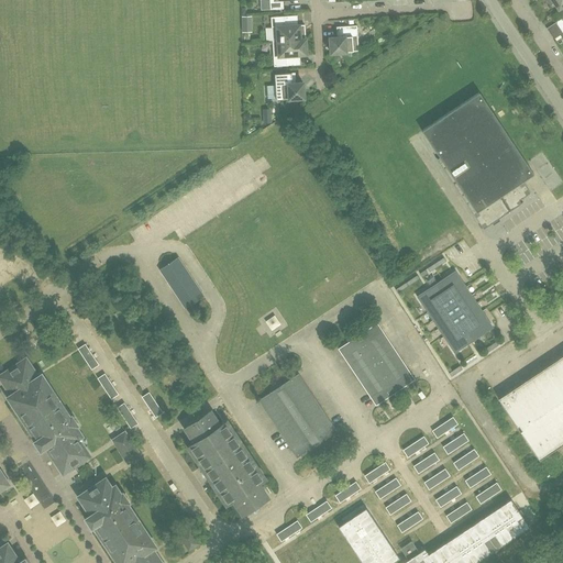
[(269,0),(271,10),(284,9),(283,0),(269,0)]
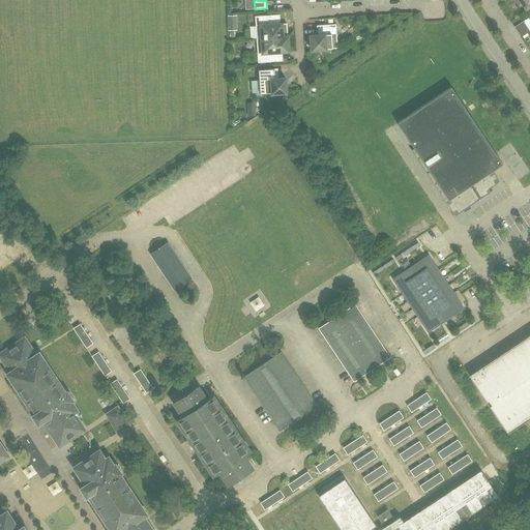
[(526,8),(529,5),(529,0),(513,0),(518,5),(522,3),(526,8)]
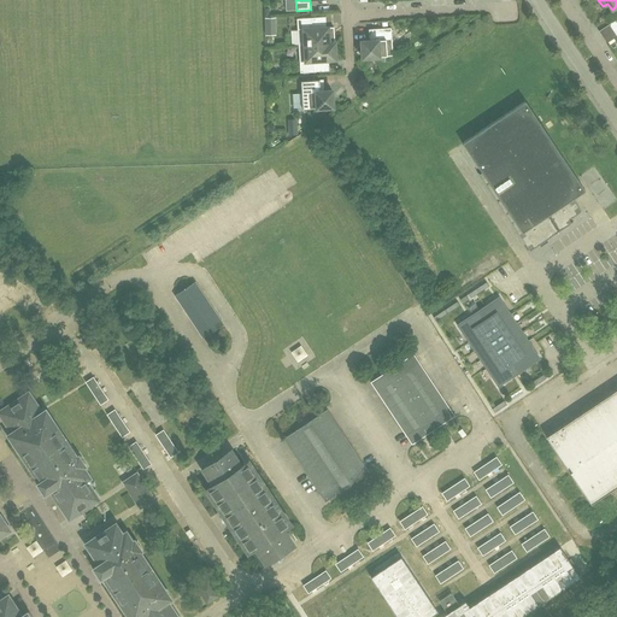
[(264,18),(265,35),(276,35),(276,17),(264,18)]
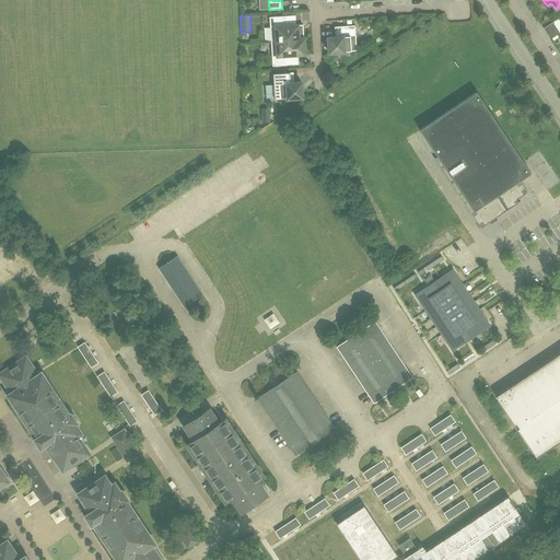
[(269,18),(271,42),(304,39),(303,25),(283,26),(282,16),(269,18)]
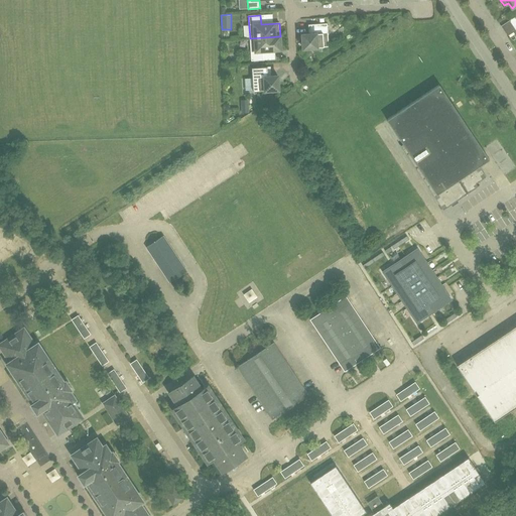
[(311,33),(302,34),(302,48),(329,46),(327,23),(311,24),(311,33)]
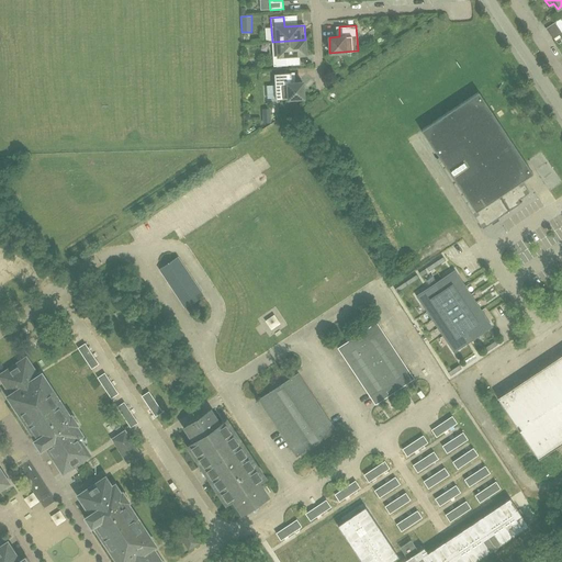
[(306,55),(305,40),(272,42),(273,66),(287,66),(285,56),(306,55)]
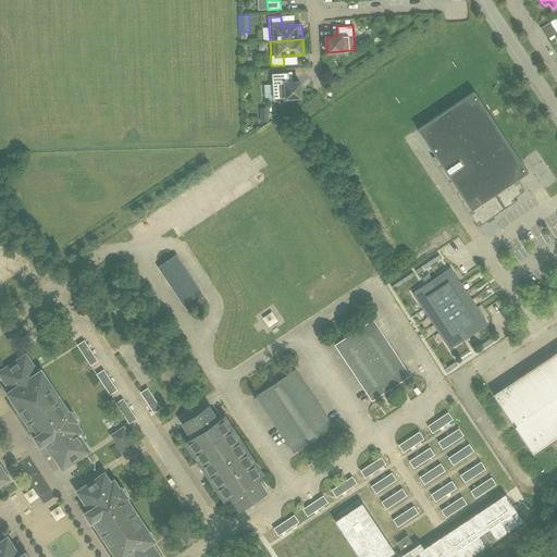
[(288,72),(272,73),(273,98),(300,97),(299,82),(289,83),(288,72)]
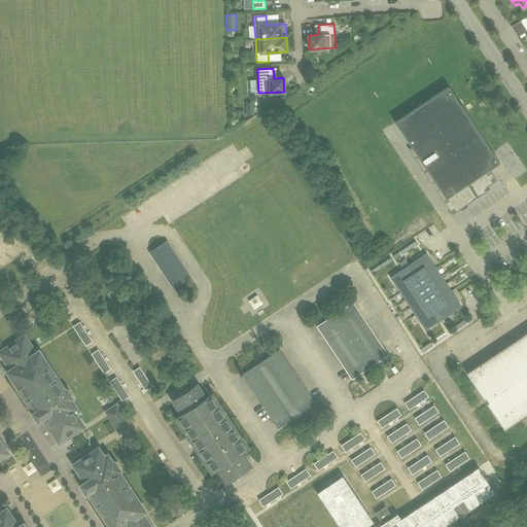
[(449,88),(395,123),(413,148),(410,150),(453,215),(489,191),(487,188),(497,181),(490,170),(500,164),(449,88)]
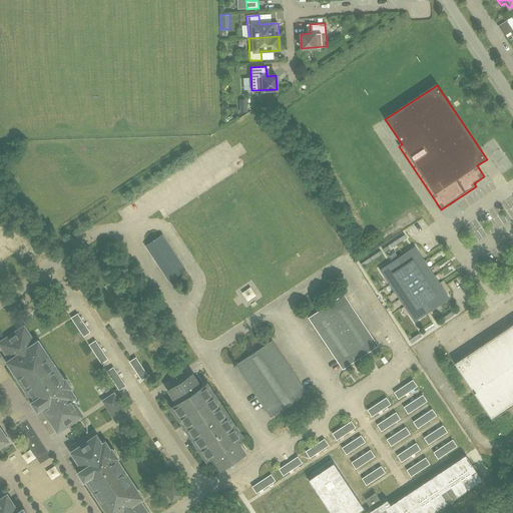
[(392,247),(407,237),(405,234),(389,244),(392,247)]
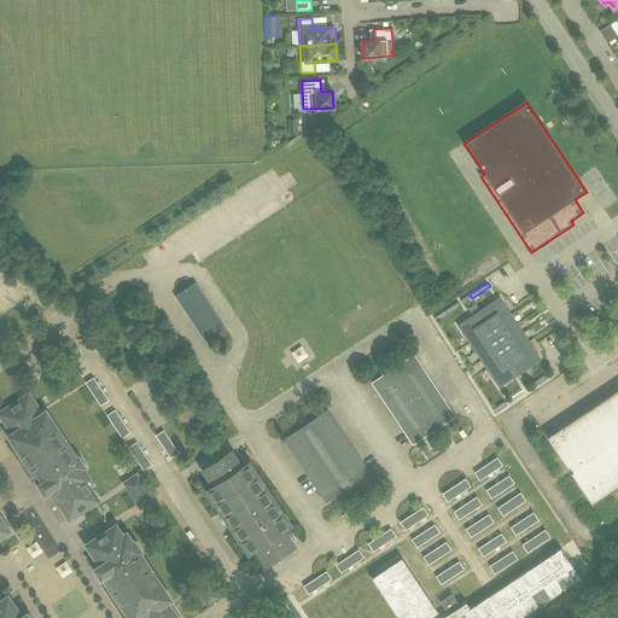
[(176,297),(204,339),(225,326),(197,284),(176,297)]
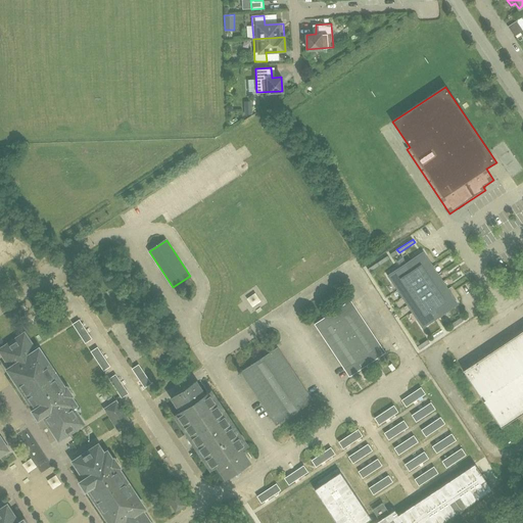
[(388,277),(423,328),(458,304),(424,252),(388,277)]
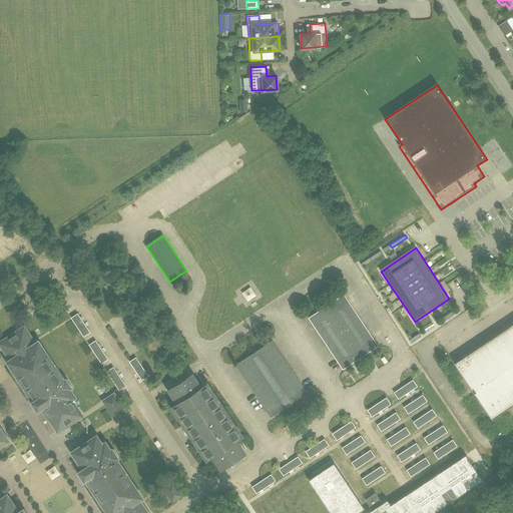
[(363,268),(383,253),(380,250),(360,264),(363,268)]
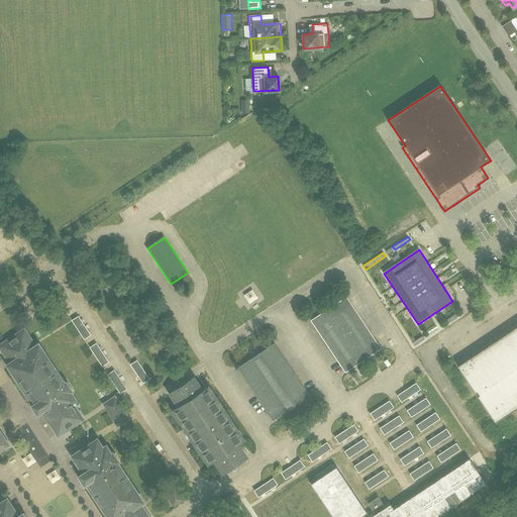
[(346,298),(311,321),(345,373),(381,349),(346,298)]
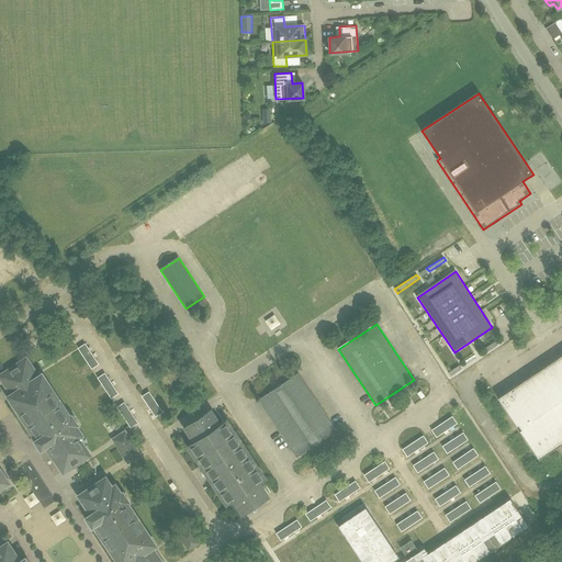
[(497,345),(495,340),(484,348),(486,352),(497,345)]
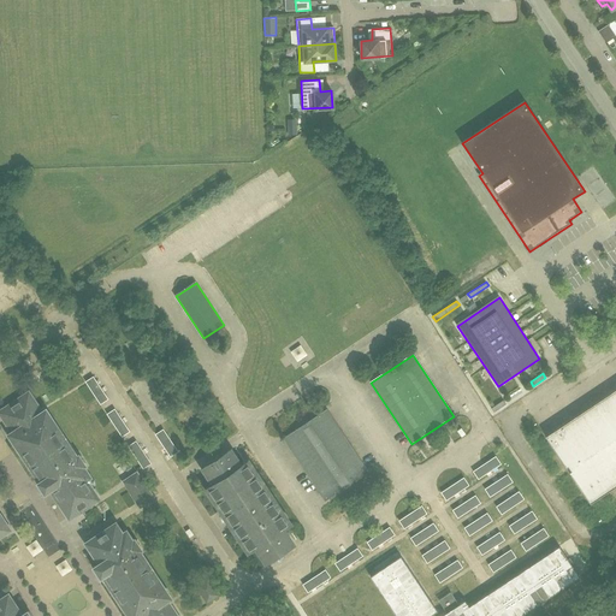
[(615,389),(545,437),(591,504),(615,486),(615,389)]
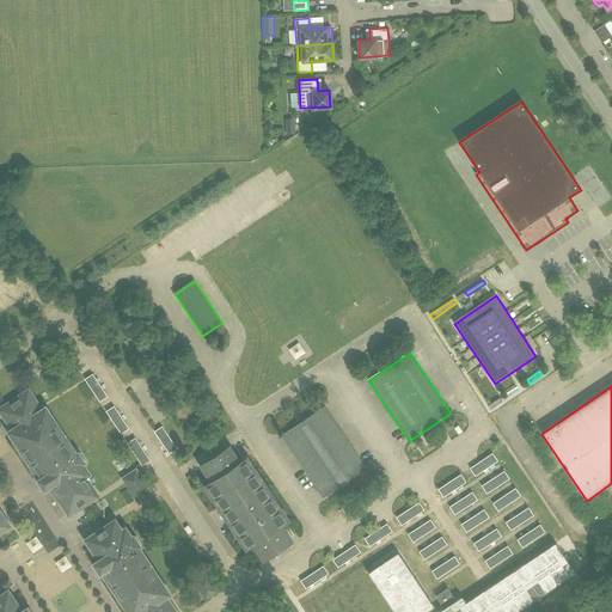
[(102,496),(90,478),(93,476),(86,465),(87,464),(79,451),(77,452),(44,404),(41,405),(30,389),(0,408),(0,414),(10,430),(7,433),(36,479),(44,493),(49,489),(68,518),(102,496)]
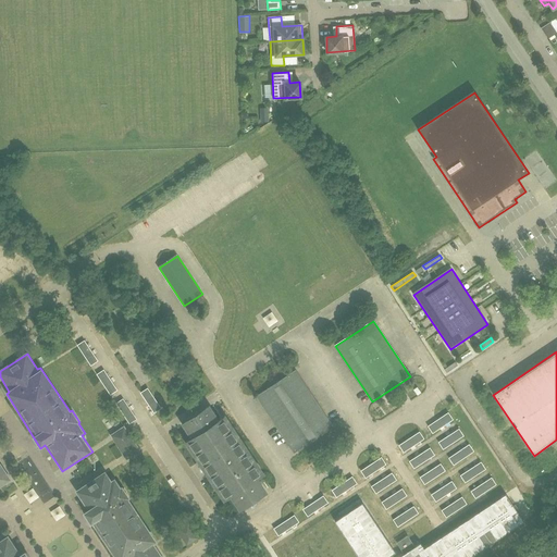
[(457,366),(455,361),(444,369),(446,373),(457,366)]
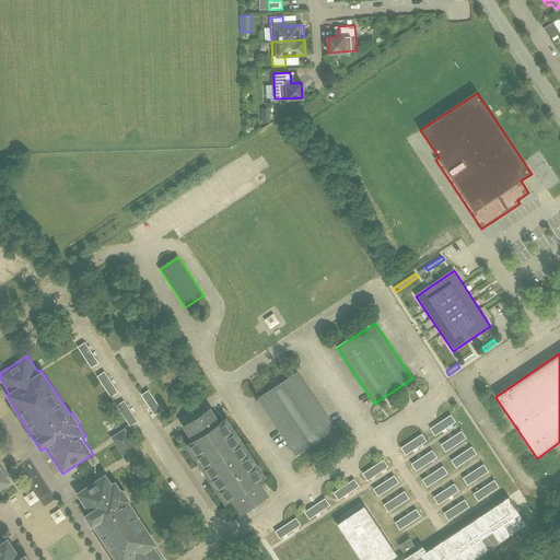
[(335,431),(296,374),(258,400),(295,456),(335,431)]
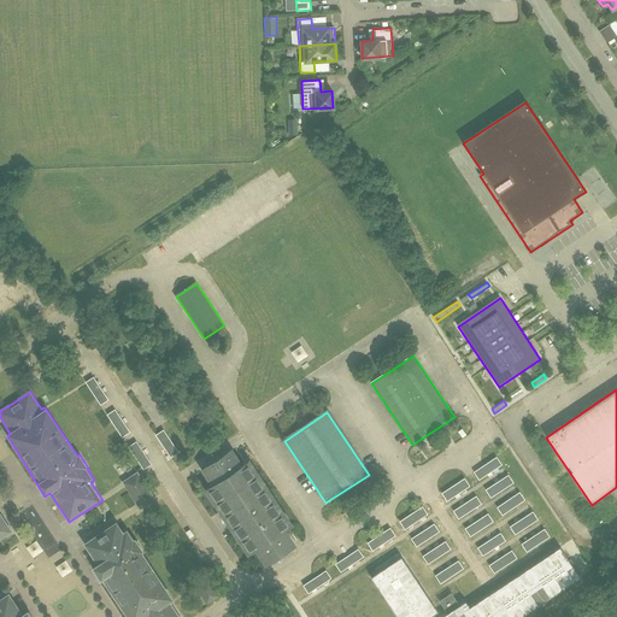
[(266,565),(295,546),(285,530),(292,526),(250,463),(242,466),(231,451),(203,470),(213,486),(206,491),(248,554),(256,550),(266,565)]
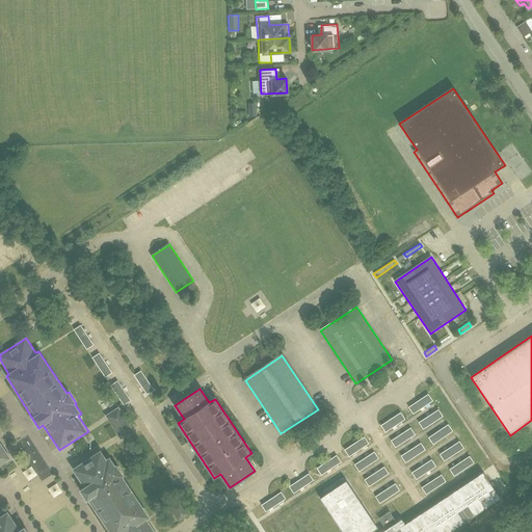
[(120,407),(105,416),(121,441),(135,431),(120,407)]
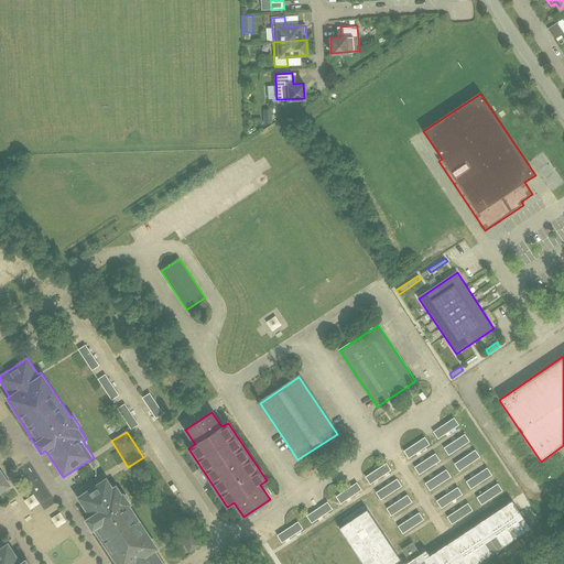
[(455,454),(473,441),(468,435),(451,448),(455,454)]
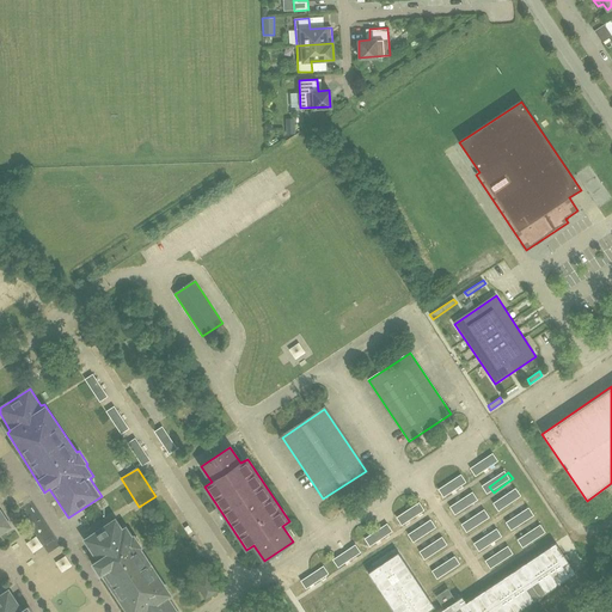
[(0,537),(13,528),(1,509),(0,509),(0,537)]
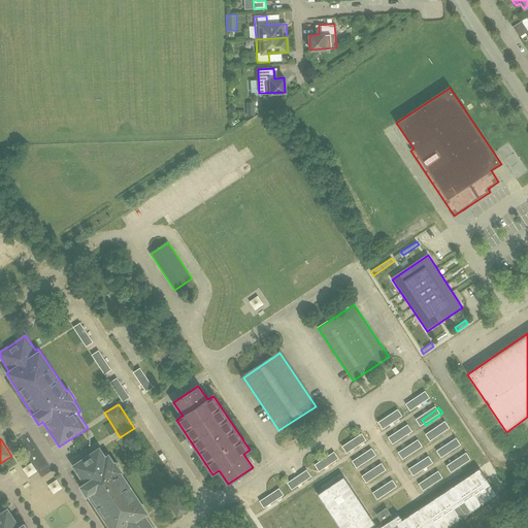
[(153,527),(146,516),(149,514),(116,461),(114,462),(109,454),(105,456),(100,447),(71,466),(83,484),(78,487),(86,497),(88,496),(107,527),(153,527)]
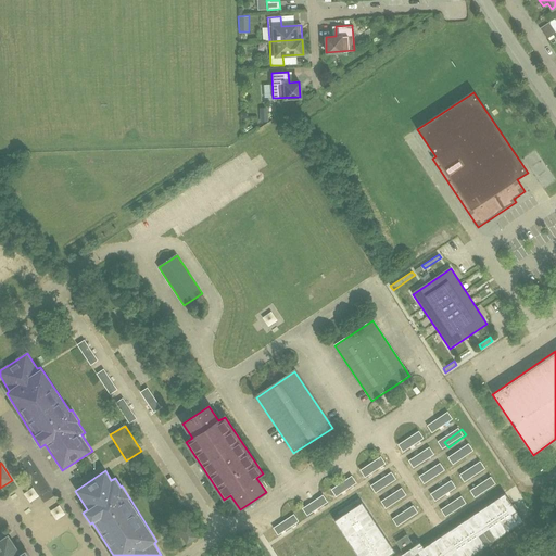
[(37,488),(27,494),(34,504),(43,497),(37,488)]
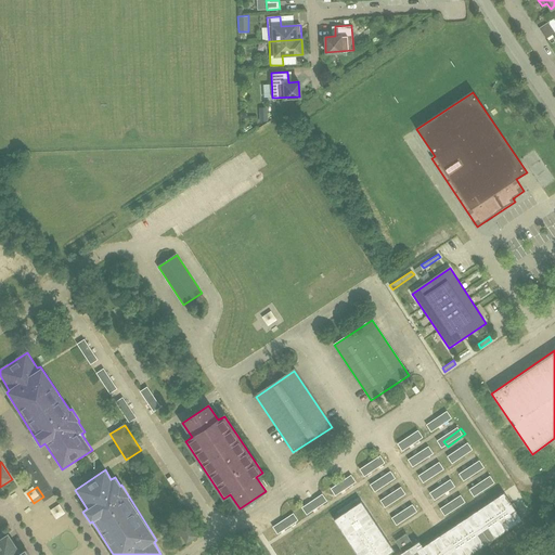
[(392,551),(360,501),(334,518),(358,554),(468,554),(523,519),(505,492),(425,544),(422,540),(398,554),(387,554),(392,551)]
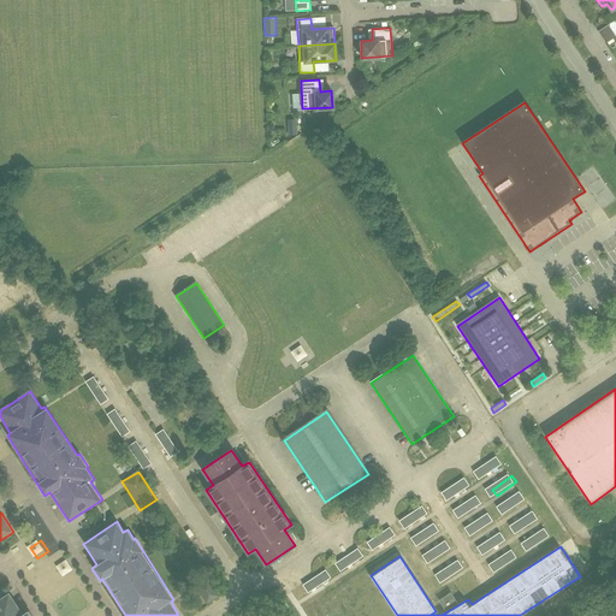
[(66,578),(77,572),(70,561),(60,567),(66,578)]
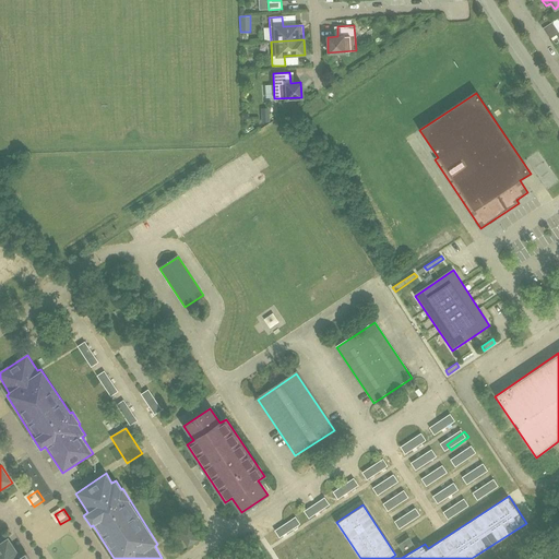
[(0,558),(28,558),(26,552),(21,556),(9,537),(0,543),(0,558)]
